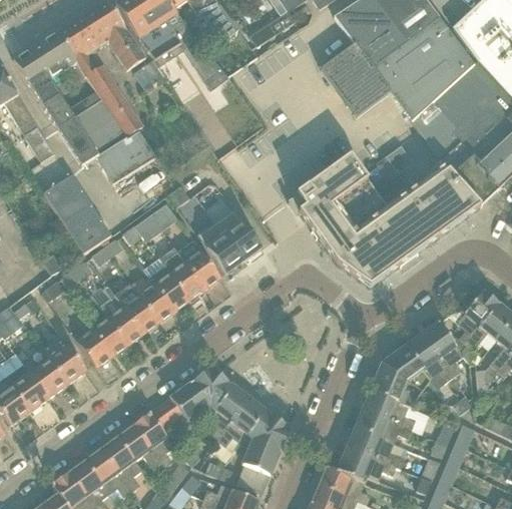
[(106,0),(57,31),(76,62),(85,77),(86,76),(96,92),(101,99),(125,137),(142,126),(102,64),(96,69),(86,54),(87,53),(107,41),(127,69),(145,56),(111,8),(106,0)]
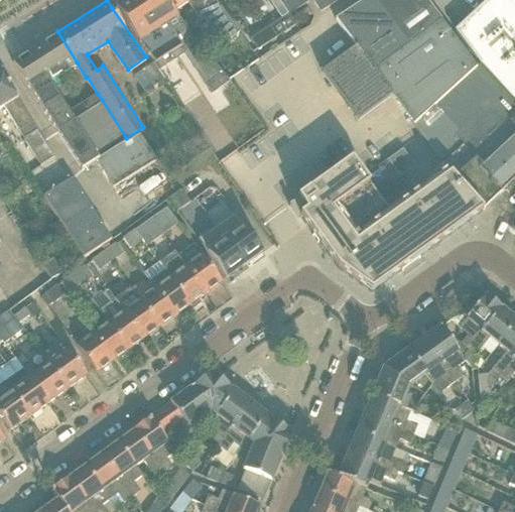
[(124,0),(116,5),(127,22),(147,52),(149,51),(154,59),(153,60),(158,69),(184,51),(211,92),(229,79),(177,14),(166,0),(124,0)]
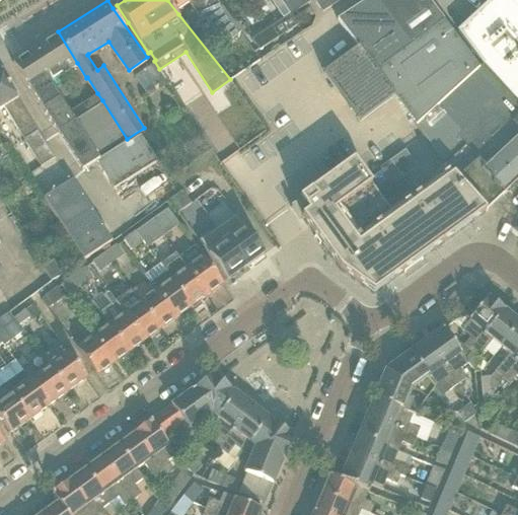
[(203,18),(207,16),(217,30),(223,26),(231,37),(240,29),(223,5),(219,0),(172,0),(178,7),(189,0),(203,18)]
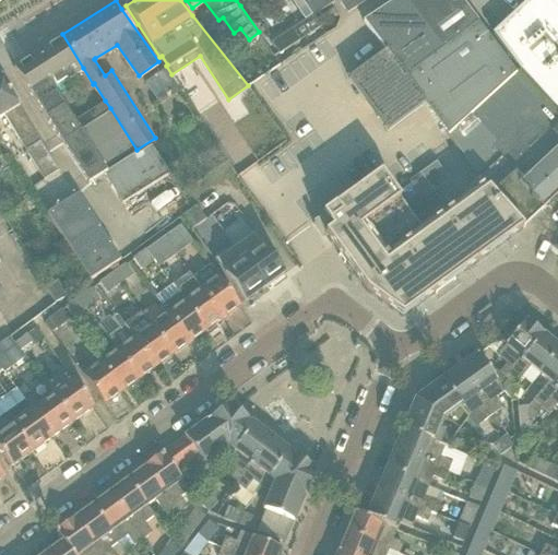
[(294,0),(305,16),(312,12),(305,0),(294,0)]
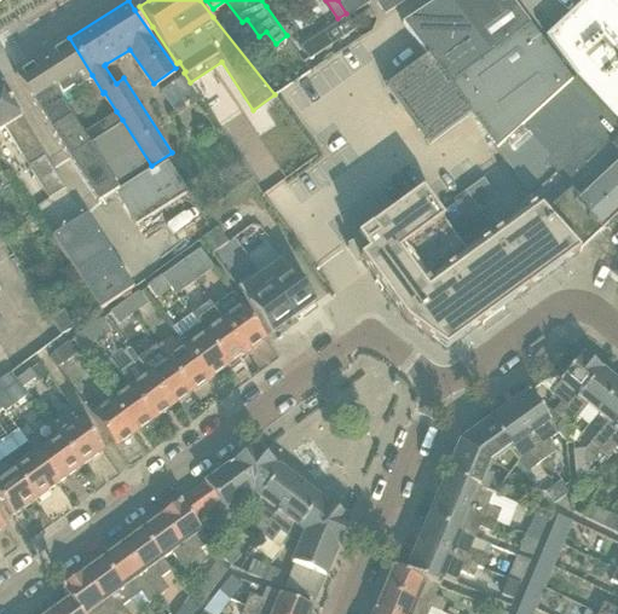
[(338,0),(346,13),(347,15),(348,13),(369,0),(338,0)]
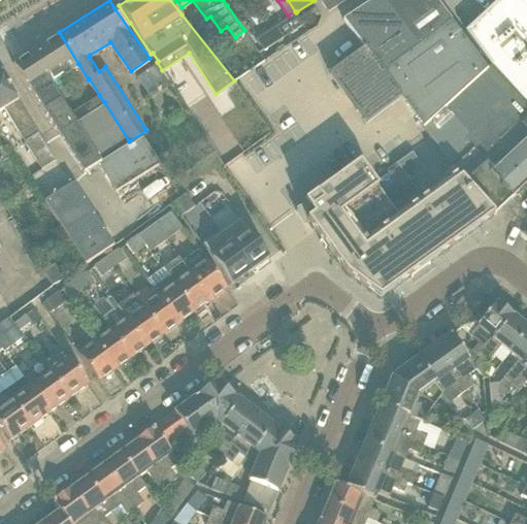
[(322,0),(328,8),(340,0),(322,0)]
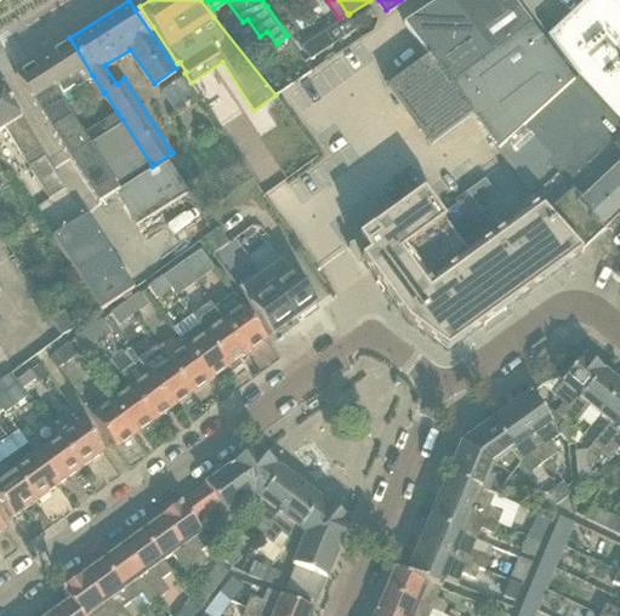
[(498,147),(516,171),(536,199),(581,250),(619,214),(619,0),(585,0),(549,34),(579,74),(574,78),(541,34),(515,0),(439,0),(405,21),(428,53),(388,84),(432,142),(472,112),(495,143),(498,147)]
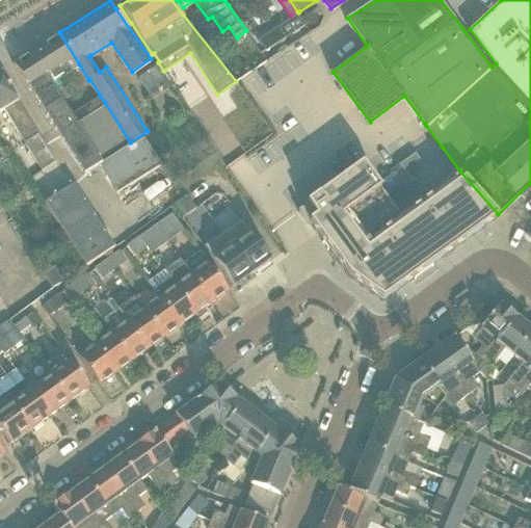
[(296,12),(279,24),(286,35),(306,22),(299,11),(298,12),(297,11),(296,12)]
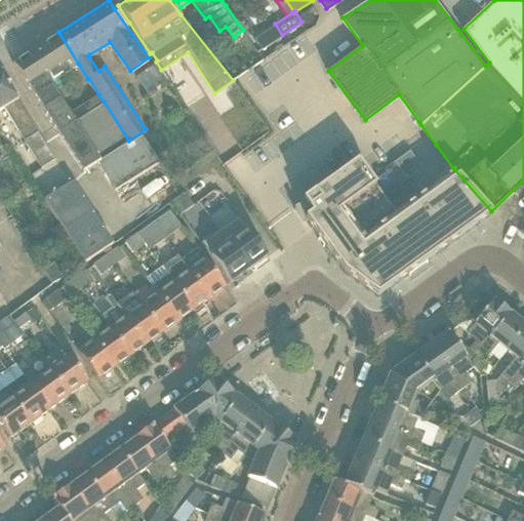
[(275,24),(255,36),(263,46),(263,47),(282,35),(275,24)]
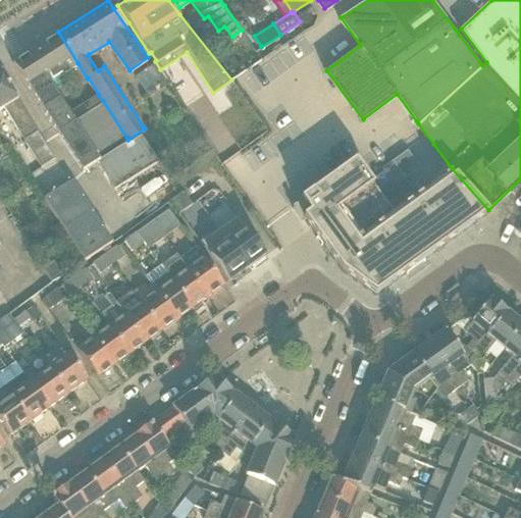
[(56,33),(32,49),(51,80),(77,63),(58,32),(56,33)]
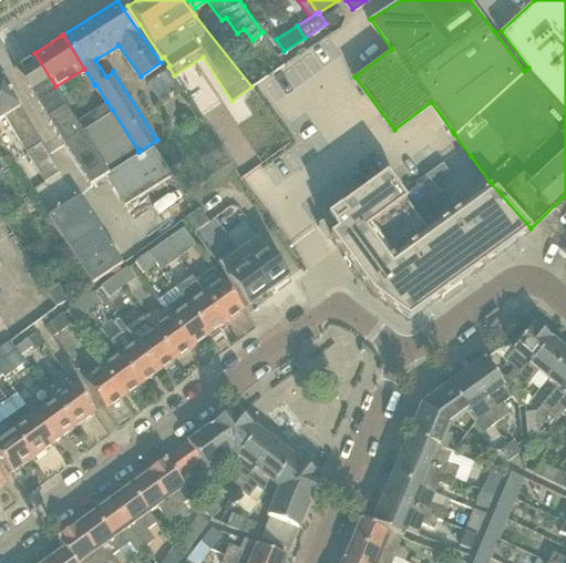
[(90,185),(105,175),(110,172),(76,120),(57,88),(34,53),(14,65),(90,185)]
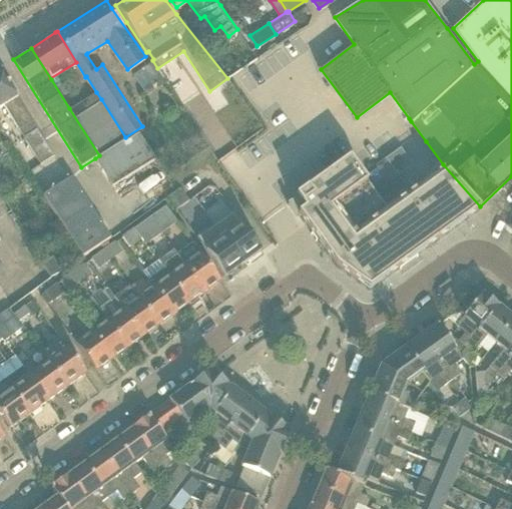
[(150,61),(134,72),(141,82),(157,71),(150,61)]
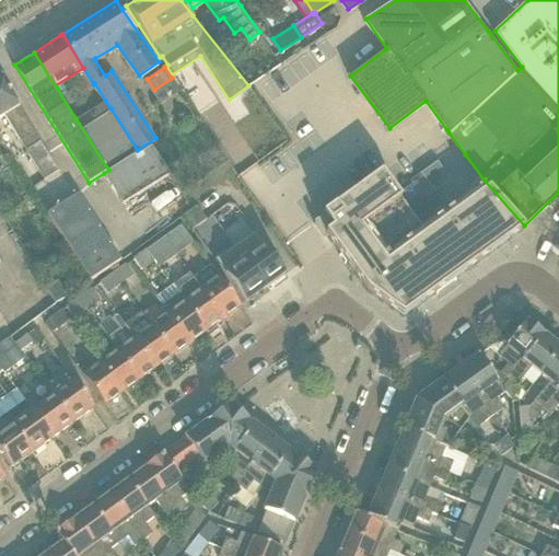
[(1,72),(0,72),(0,116),(4,114),(21,139),(36,130),(1,72)]
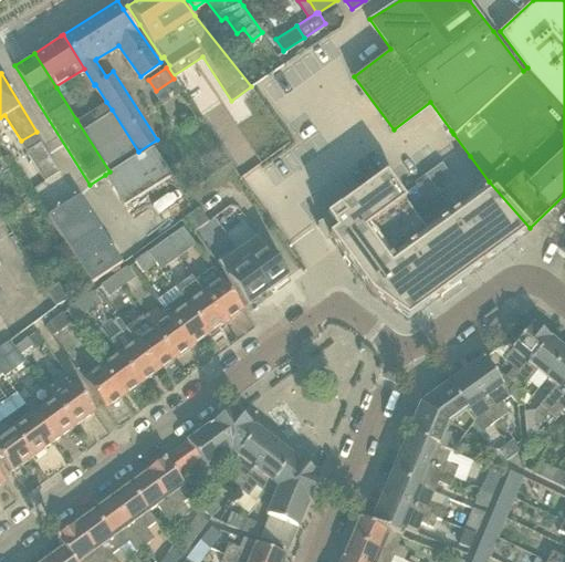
[(106,102),(76,120),(82,128),(112,110),(106,102)]
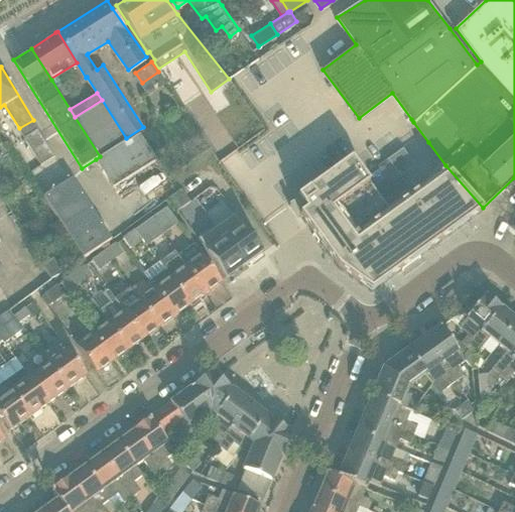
[(102,100),(75,117),(99,156),(100,156),(128,140),(126,138),(102,100)]
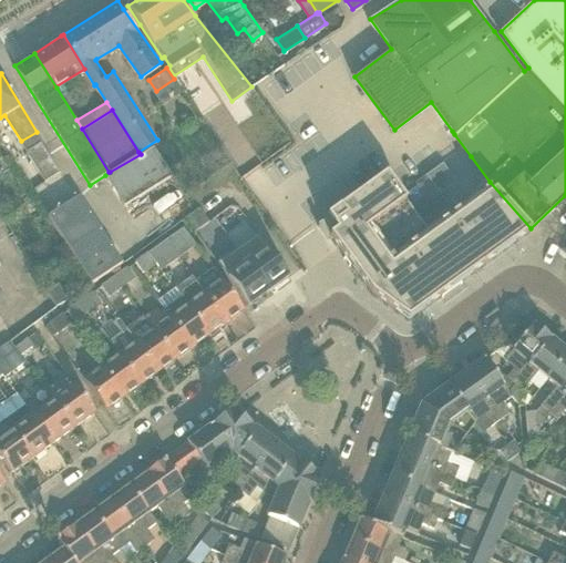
[(41,141),(27,150),(43,177),(44,178),(60,170),(59,169),(49,151),(41,141)]
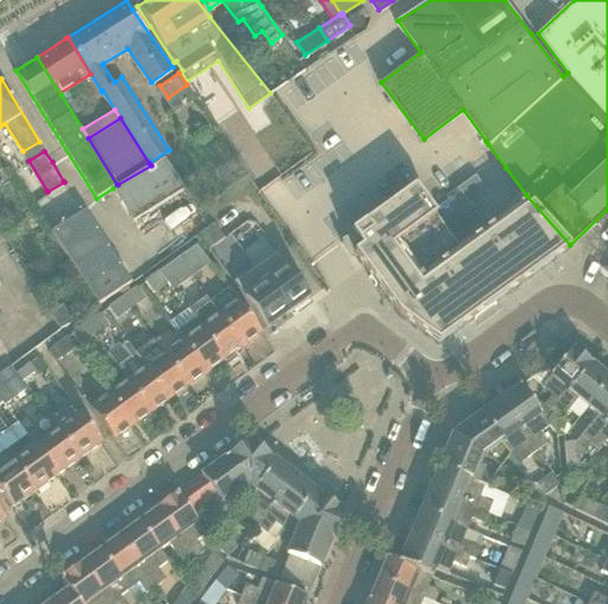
[(118,184),(114,187),(133,218),(183,187),(164,157),(151,165),(118,184)]
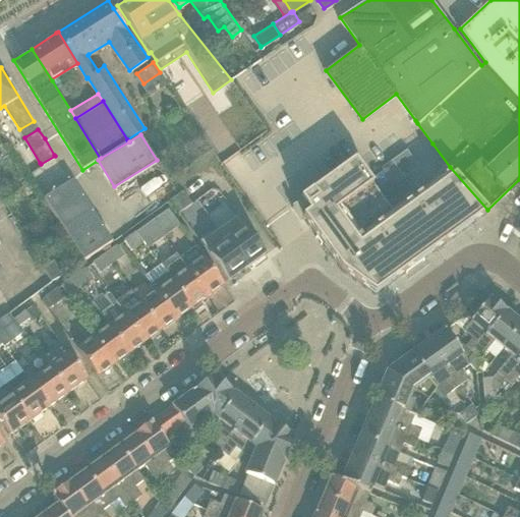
[(487,210),(450,167),(393,210),(355,159),(292,205),(293,206),(301,217),(303,215),(316,234),(316,235),(319,233),(323,239),(321,241),(322,241),(342,268),(355,278),(376,292),(406,270),(407,271),(407,270),(406,268),(422,255),(423,257),(424,257),(423,256),(487,210)]
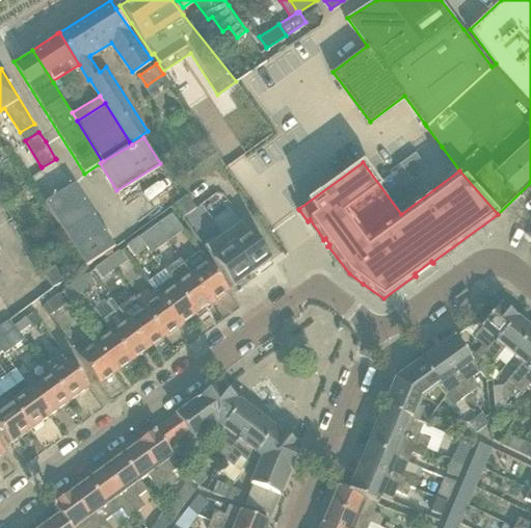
[(75,182),(46,201),(86,263),(114,244),(75,182)]
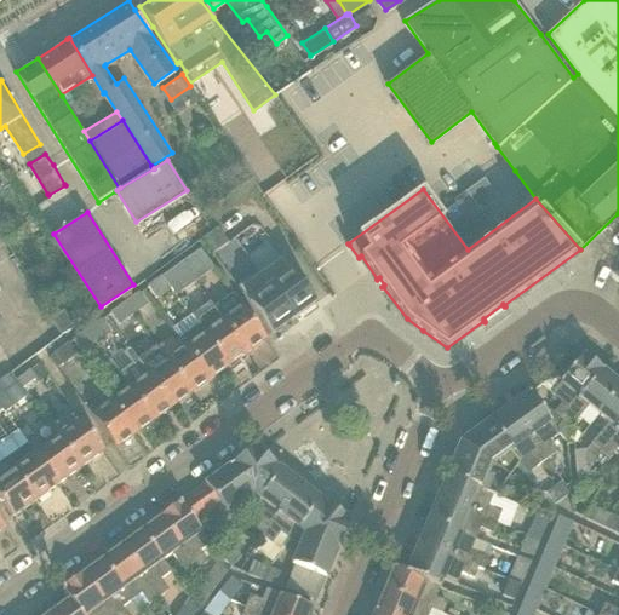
[(218,224),(211,230),(222,245),(229,240),(218,224)]
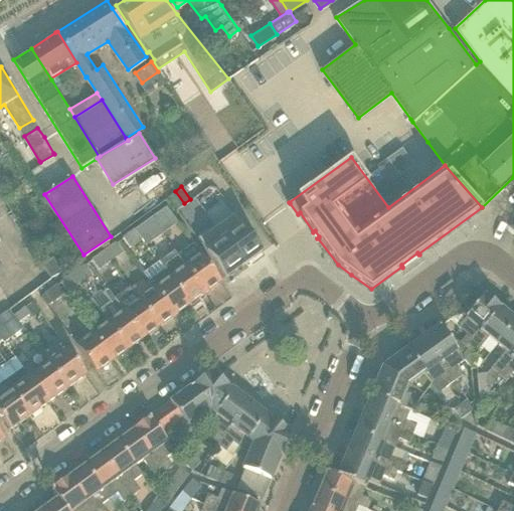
[(175,191),(169,195),(177,208),(184,203),(175,191)]
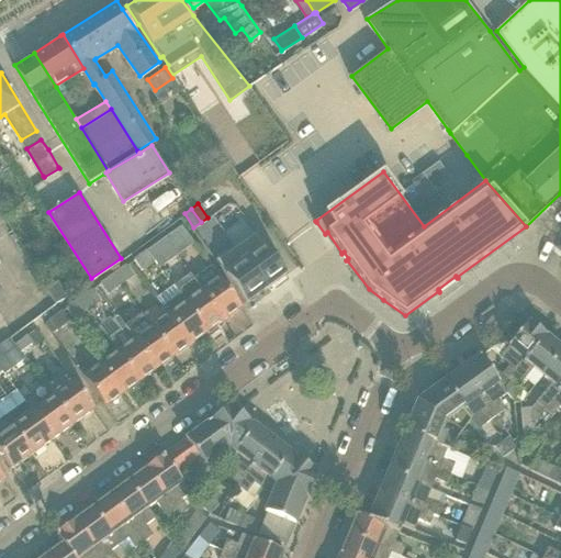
[(181,223),(165,235),(174,247),(175,248),(191,237),(181,223)]
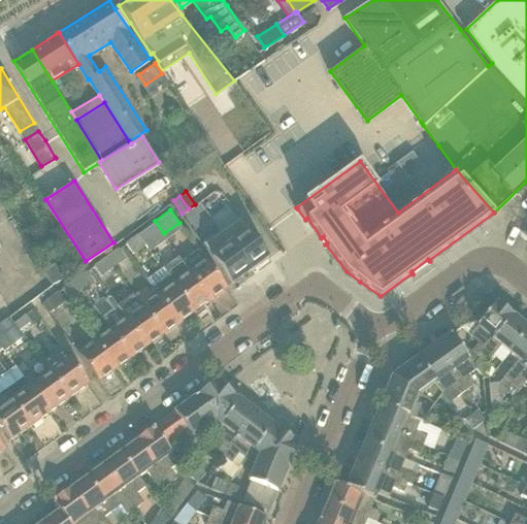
[(240,215),(221,228),(251,268),(269,255),(240,215)]
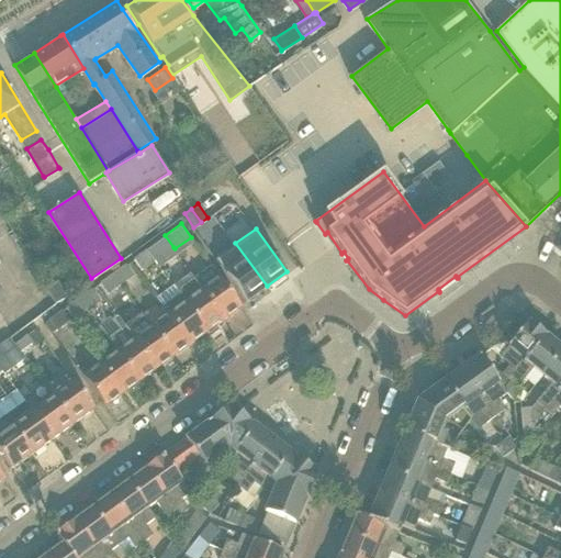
[(165,235),(148,247),(156,258),(158,260),(175,248),(174,247),(165,235)]
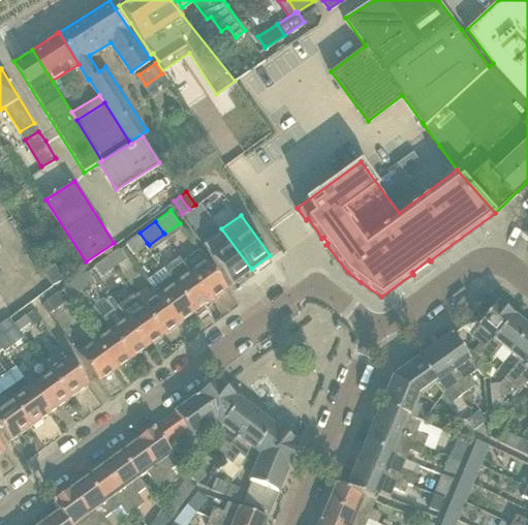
[(204,242),(203,243),(233,282),(251,269),(221,228),(204,242)]
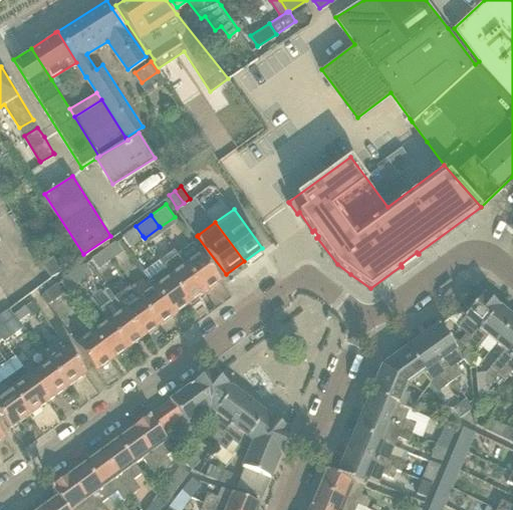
[(143,236),(136,226),(122,235),(130,245),(143,236)]
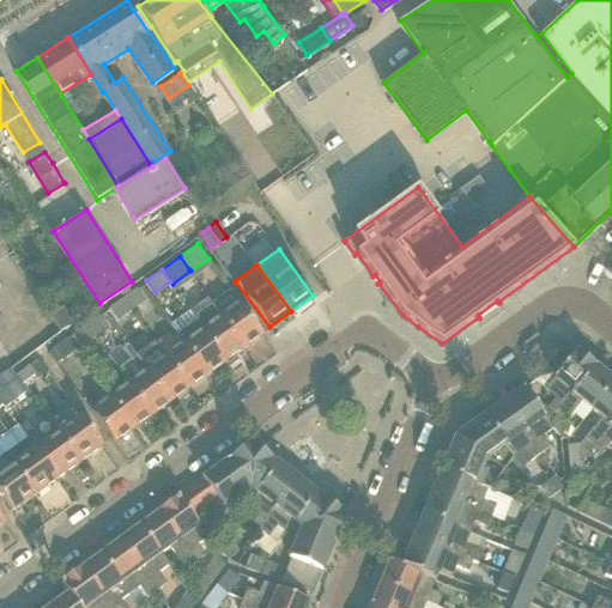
[(138,286),(125,296),(133,308),(146,298),(138,286)]
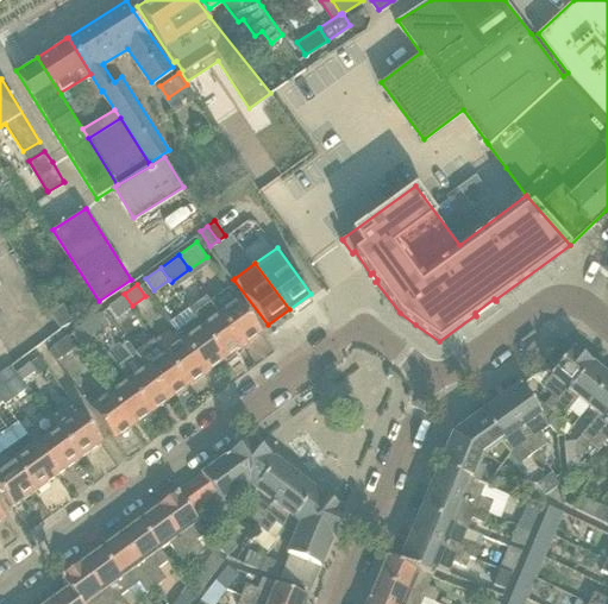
[(243,344),(262,329),(230,284),(211,299),(243,344)]
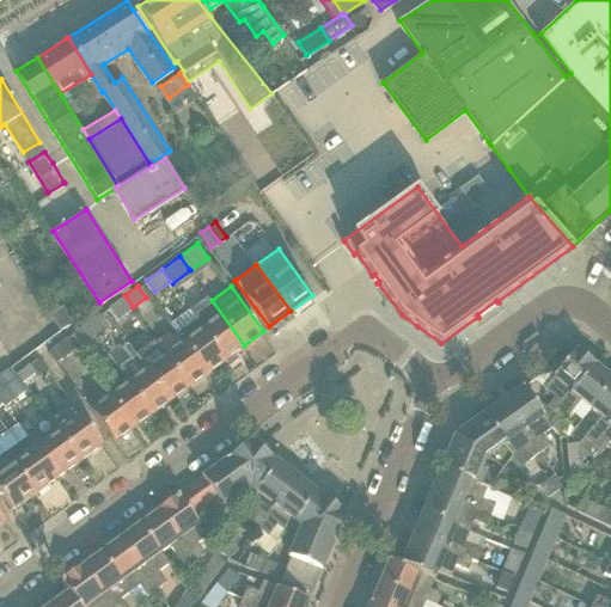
[(124,295),(109,306),(117,318),(133,307),(124,295)]
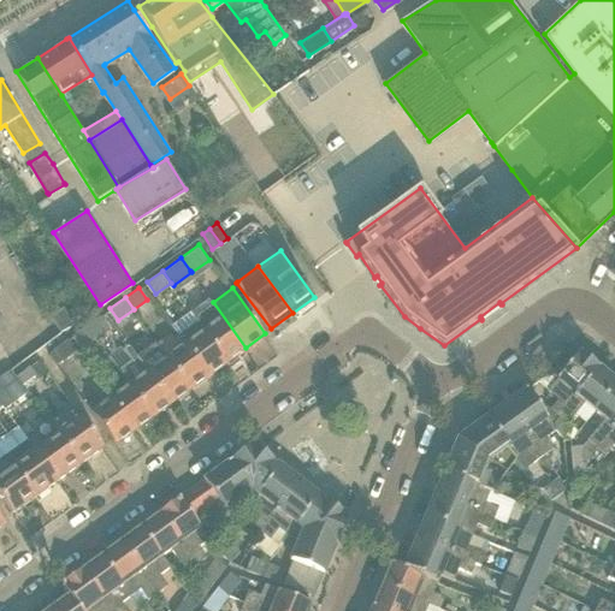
[(197,320),(228,361),(246,348),(213,302),(210,297),(191,310),(197,320)]
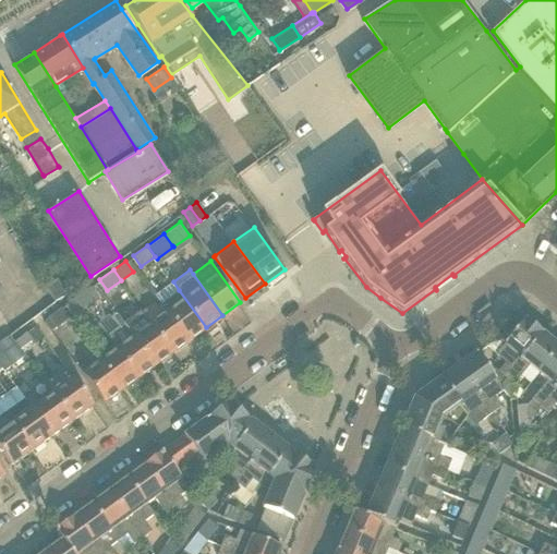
[(56,298),(67,291),(58,276),(46,282),(56,298)]
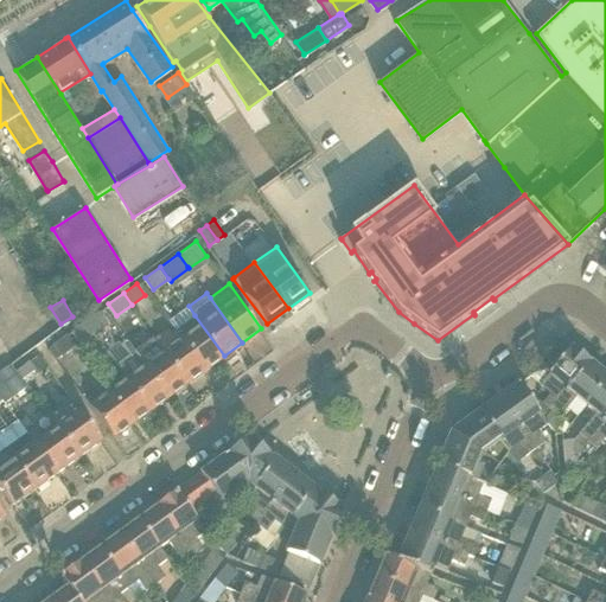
[(100,309),(87,319),(94,330),(107,321),(100,309)]
